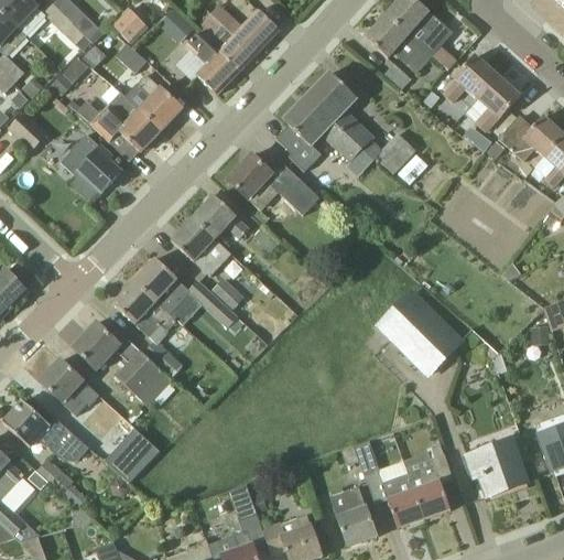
[(0,0),(0,10),(26,35),(46,15),(43,13),(38,8),(39,7),(32,0),(0,0)]
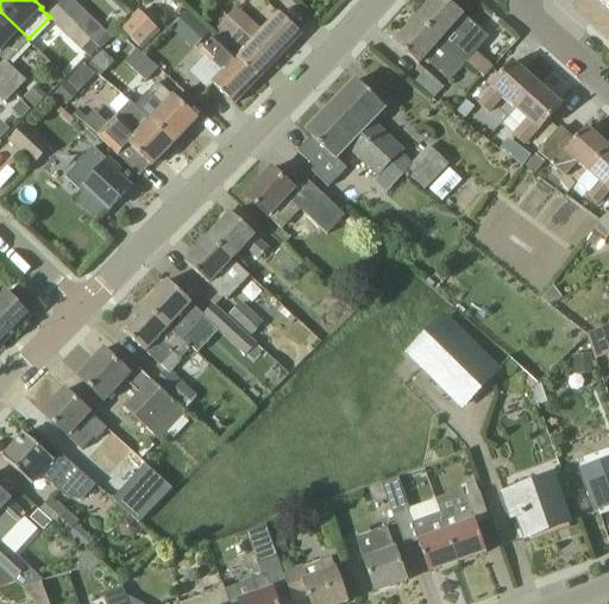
[(61,0),(58,2),(79,23),(88,13),(74,0),(61,0)]
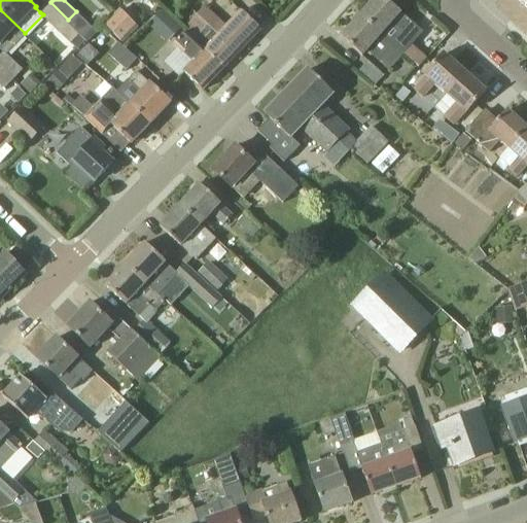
[(406,49),(403,51),(419,64),(427,56),(411,41),(422,29),(400,10),(389,0),(371,0),(360,12),(406,49)]
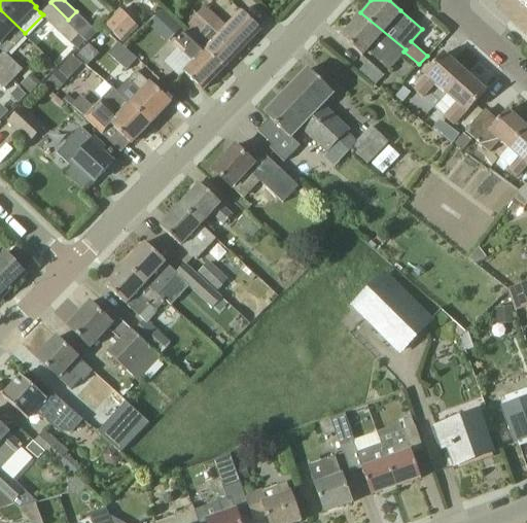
[(40,12),(43,14),(71,41),(71,40),(79,32),(68,21),(68,20),(50,2),(40,12)]
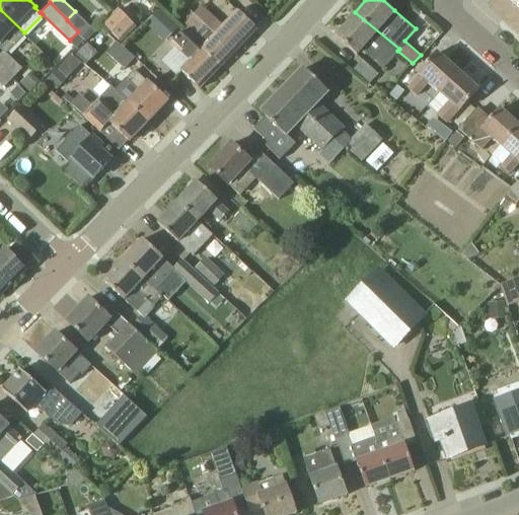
[(121,40),(137,24),(118,6),(102,21),(121,40)]
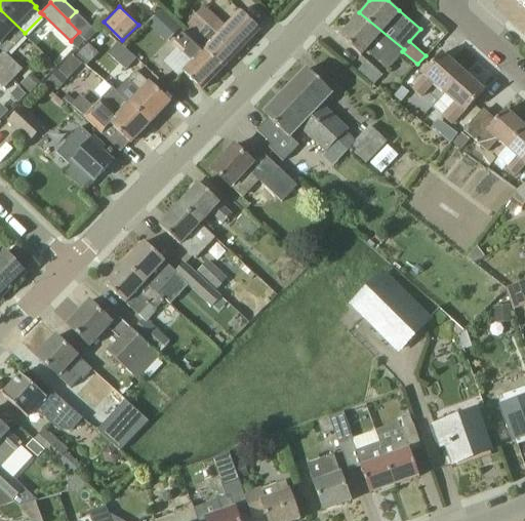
[(180,26),(161,6),(148,21),(167,40),(180,26)]
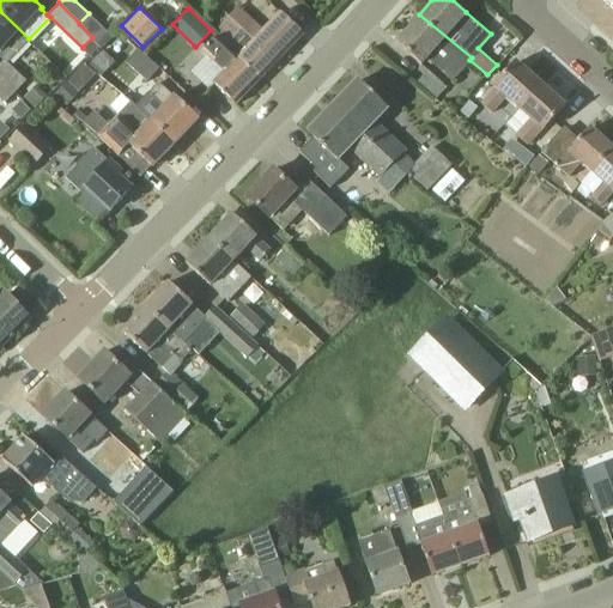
[(0,53),(7,61),(29,38),(0,11),(0,53)]
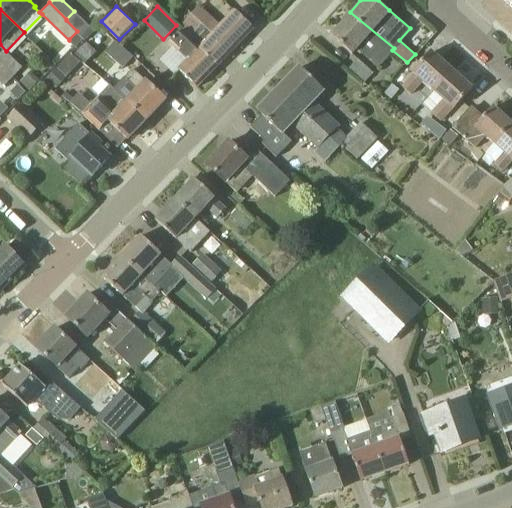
[(253,26),(239,12),(237,10),(212,35),(191,13),(179,25),(218,63),(253,26)]
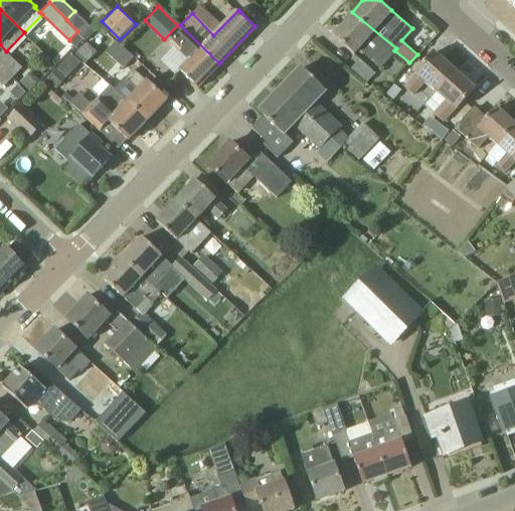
[(396,48),(352,12),(333,33),(355,52),(359,47),(380,66),(391,53),(394,50),(396,48)]
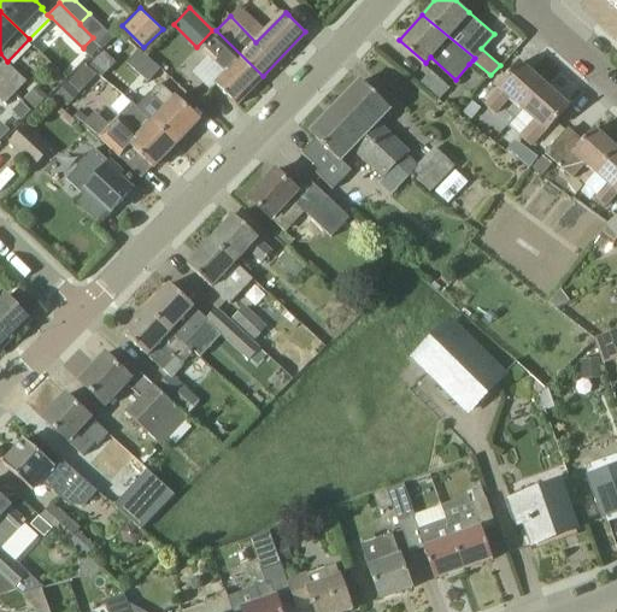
[(109,30),(98,41),(100,45),(101,46),(113,35),(109,30)]
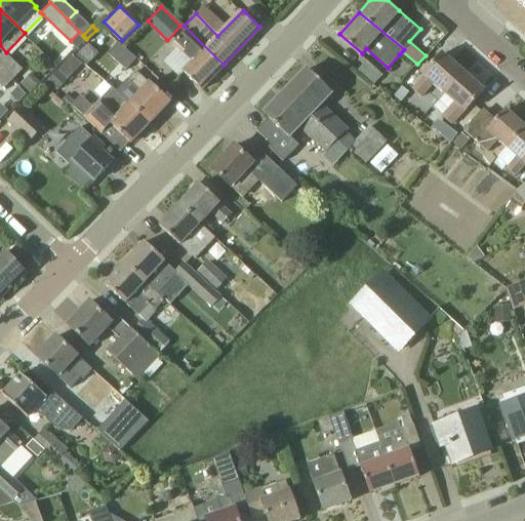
[(201,87),(224,65),(184,26),(183,27),(186,30),(174,41),(194,61),(184,70),(201,87)]
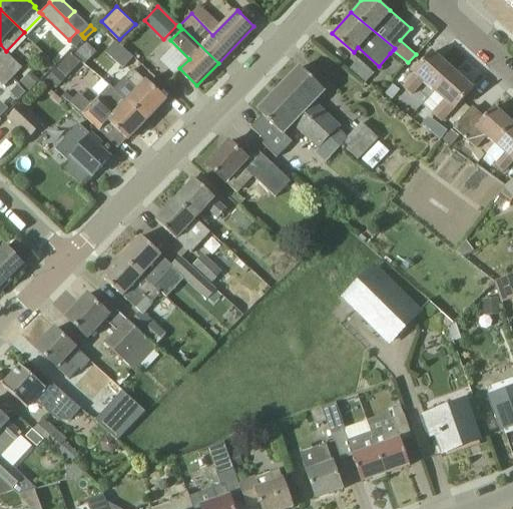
[(75,45),(83,37),(81,34),(77,31),(69,39),(75,45)]
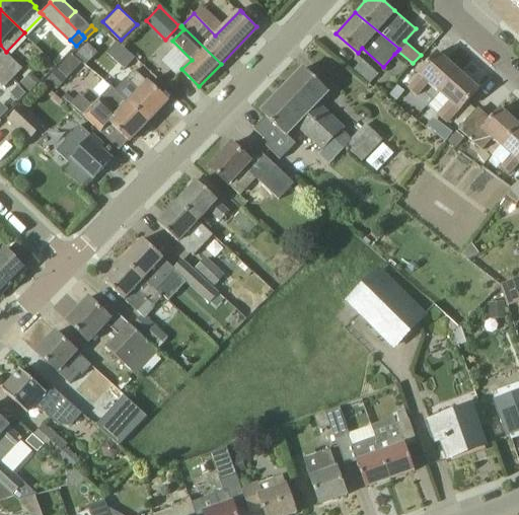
[(106,52),(125,67),(135,56),(116,40),(106,52)]
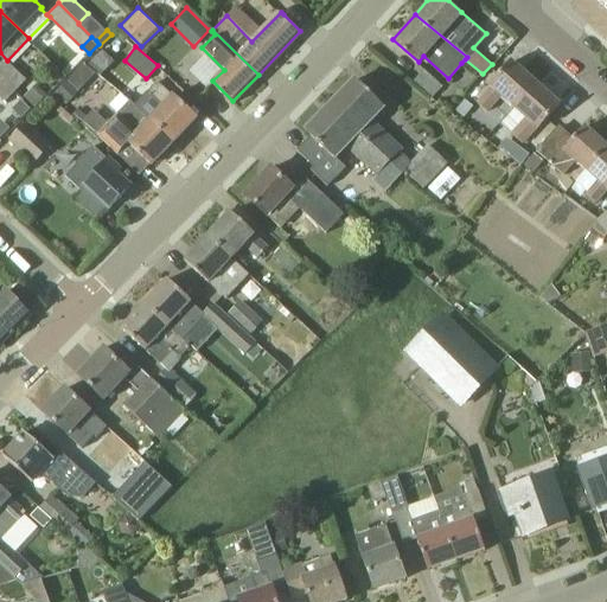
[(0,72),(16,88),(25,78),(2,57),(0,59),(0,72)]
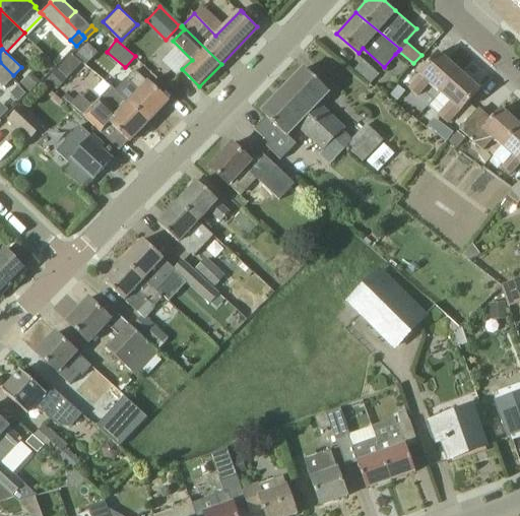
[(439,90),(459,69),(438,50),(406,85),(416,94),(429,81),(439,90)]
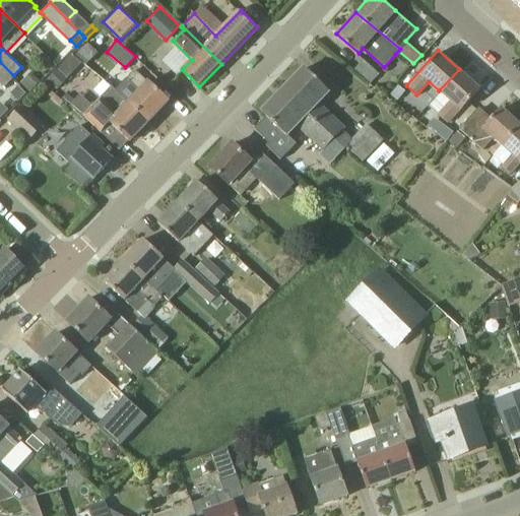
[(378,72),(364,59),(354,68),(370,81),(378,72)]
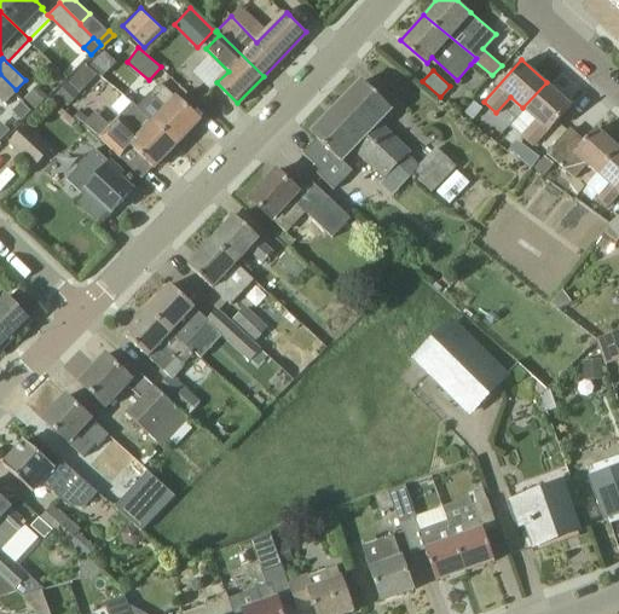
[(0,93),(6,99),(16,90),(0,74),(0,93)]
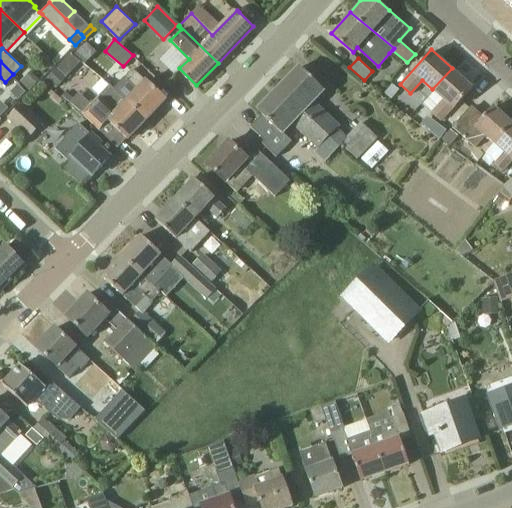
[(299,65),(278,87),(334,141),(339,146),(340,145),(342,148),(344,146),(357,158),(378,136),(361,120),(346,135),(337,126),(340,124),(315,100),(325,89),(299,65)]
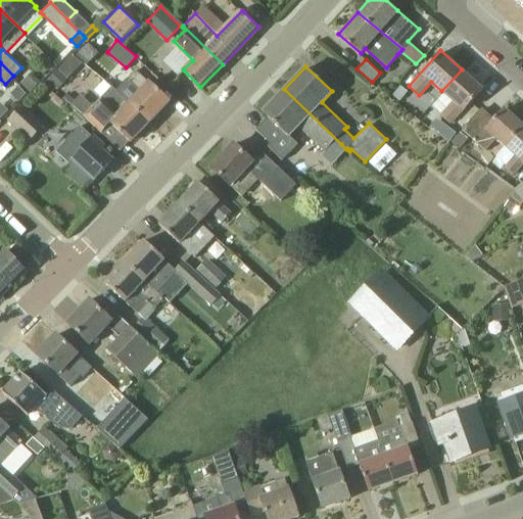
[(57,88),(68,77),(58,67),(47,80),(56,89),(57,88)]
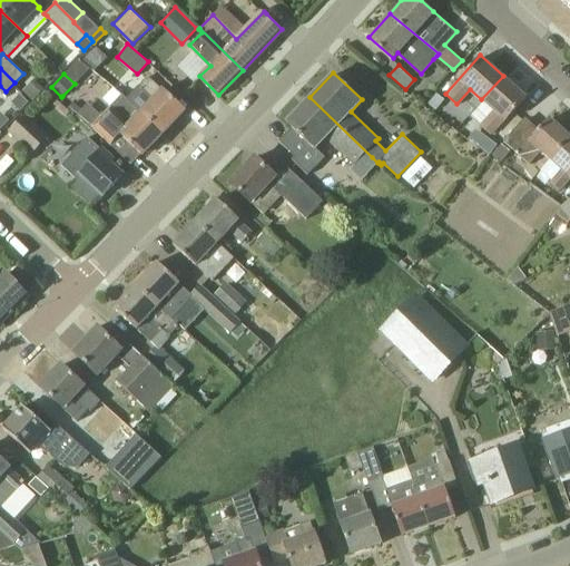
[(163,130),(184,108),(148,74),(139,84),(153,97),(140,108),(163,130)]
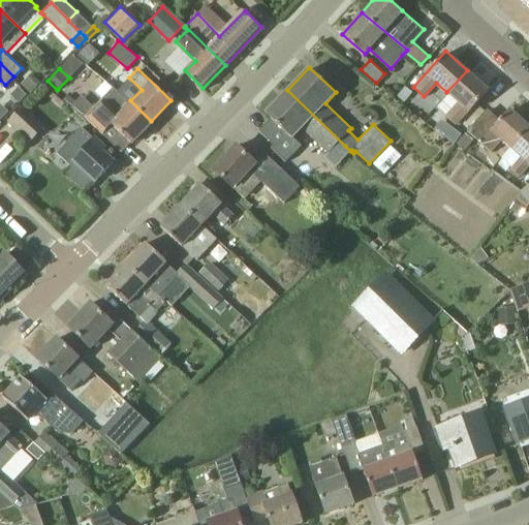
[(468,110),(469,110),(488,89),(467,70),(446,92),(442,97),(453,106),(446,114),(456,123),(468,110)]
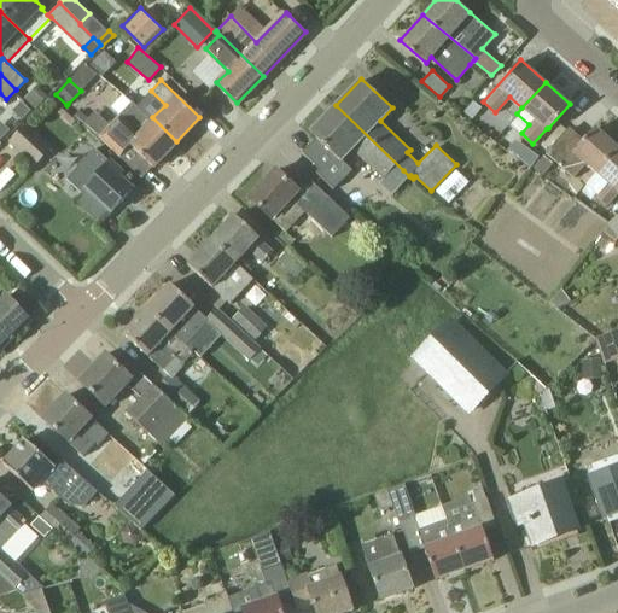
[(47,94),(36,85),(24,97),(34,107),(47,94)]
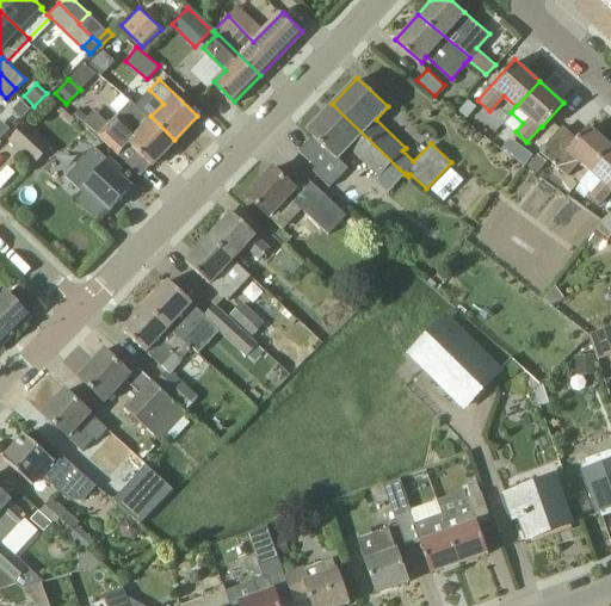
[(20,98),(12,107),(22,116),(30,107),(20,98)]
